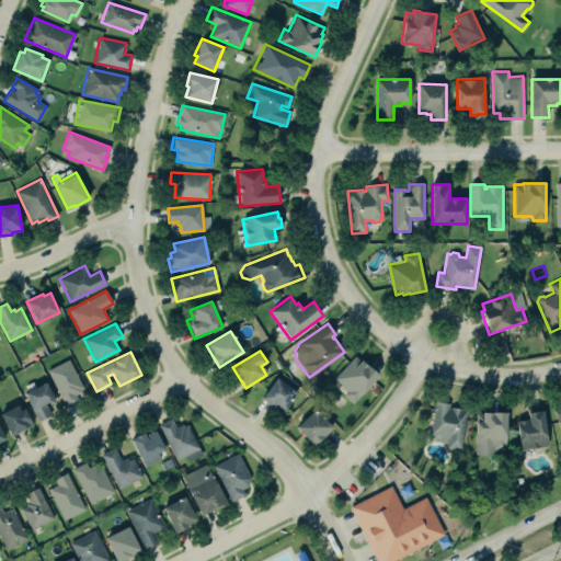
[(355,356),(361,361),(362,359),(379,376),(353,404),(342,395),(346,390),(334,378),(355,356)]
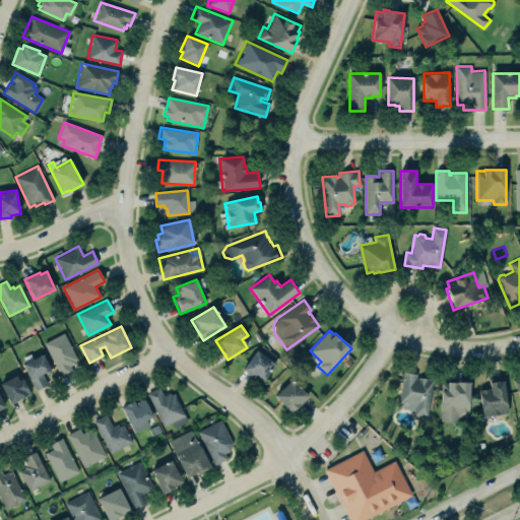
[(44,343),(61,377),(72,372),(69,366),(75,363),(74,361),(76,360),(63,333),(44,343)]
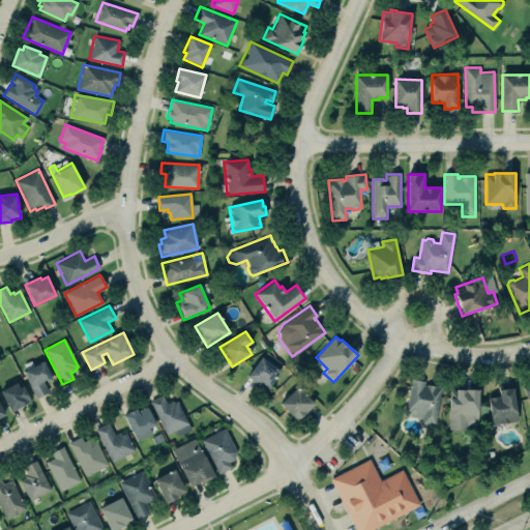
[(261,356),(247,376),(259,384),(260,382),(268,388),(281,371),(261,356)]
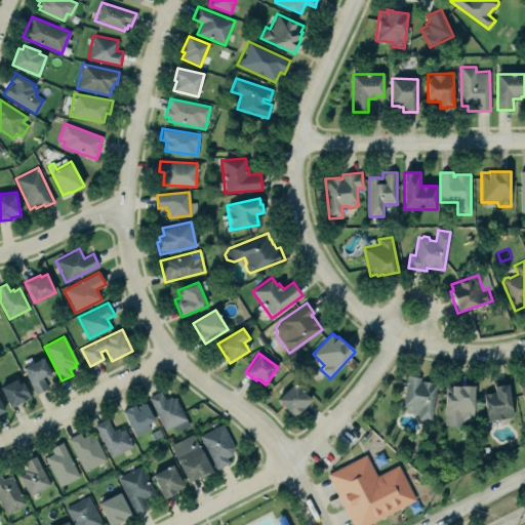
[(42,358),(51,375),(46,378),(45,376),(42,377),(47,388),(35,394),(23,368),(42,358)]
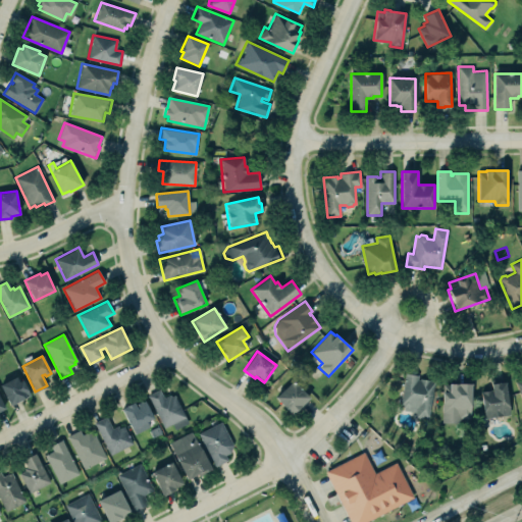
[(405,372),(418,374),(417,378),(419,379),(420,377),(435,380),(428,420),(415,418),(416,412),(399,409),(405,372)]
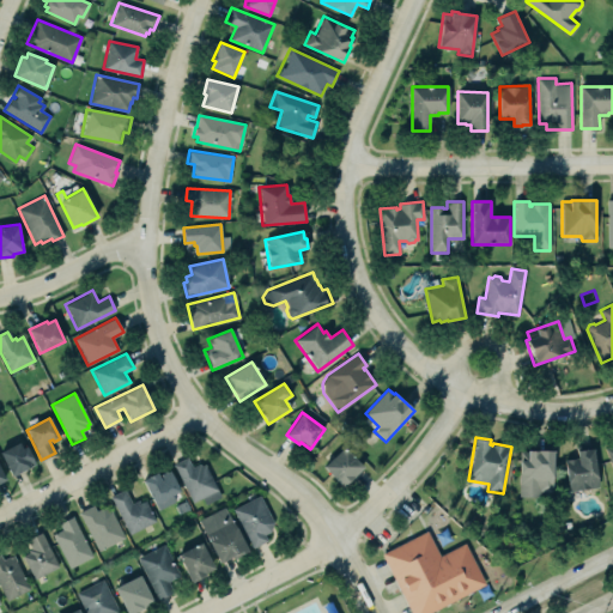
[(26,447),(22,449),(19,443),(0,453),(12,477),(31,467),(30,466),(35,463),(26,447)]
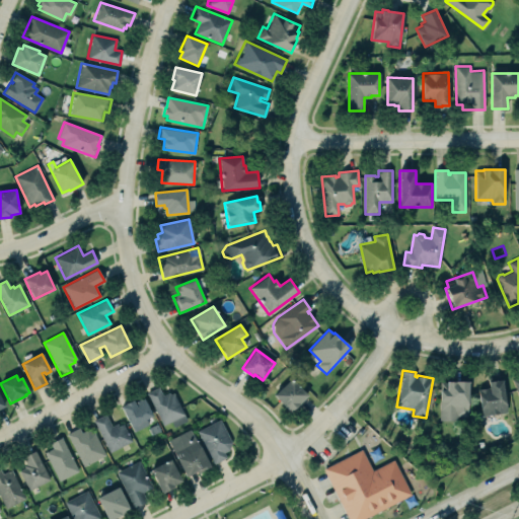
[(292,377),(308,395),(290,413),(274,395),(292,377)]
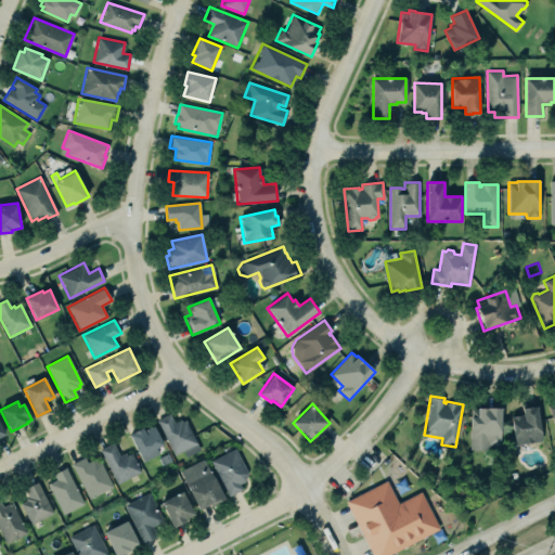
[(511,415),(515,444),(543,440),(538,404),(528,407),(528,403),(521,403),(524,414),(511,415)]
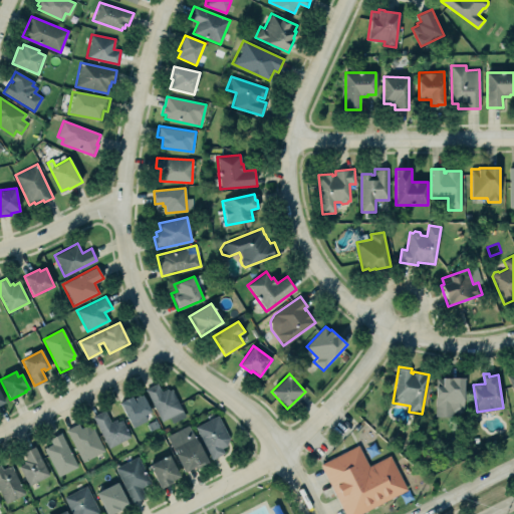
[(437,377),(434,416),(454,417),(454,412),(463,412),(465,377),(444,376),(444,378),(437,377)]
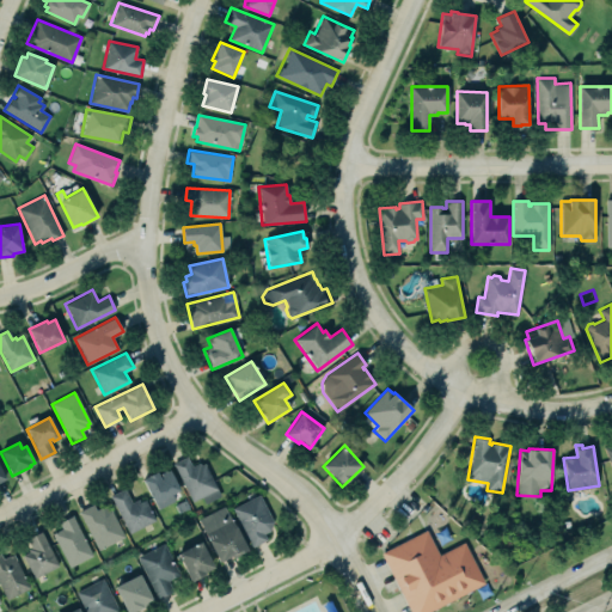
[(172,463),(190,501),(201,496),(204,503),(220,496),(204,463),(200,465),(199,461),(191,465),(187,456),(172,463)]
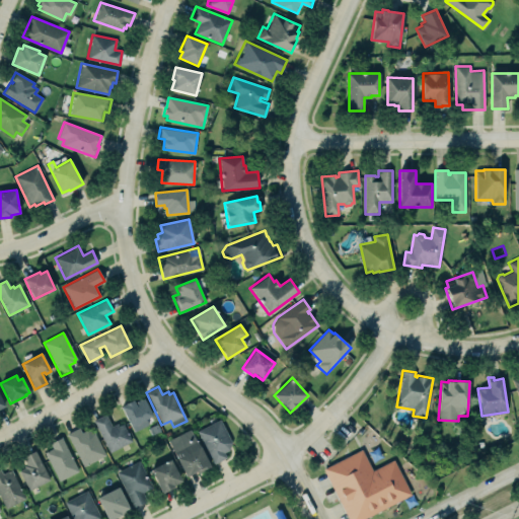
[(120,405),(133,432),(148,425),(145,419),(153,416),(144,397),(141,399),(140,397),(134,400),(133,398),(120,405)]
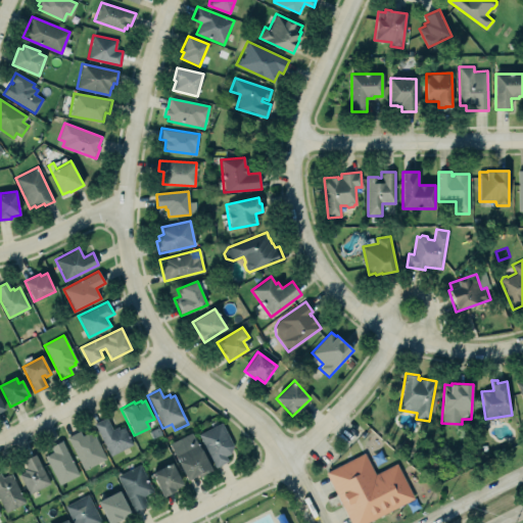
[(94,423),(110,456),(132,444),(124,427),(120,429),(117,426),(112,429),(106,417),(94,423)]
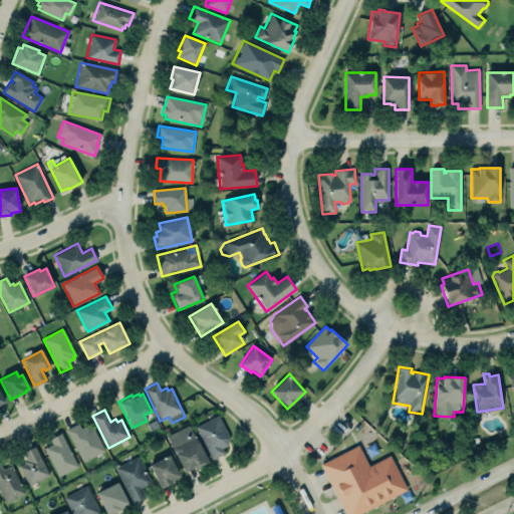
[(195,427),(212,459),(224,453),(221,448),(227,445),(229,438),(218,415),(195,427)]
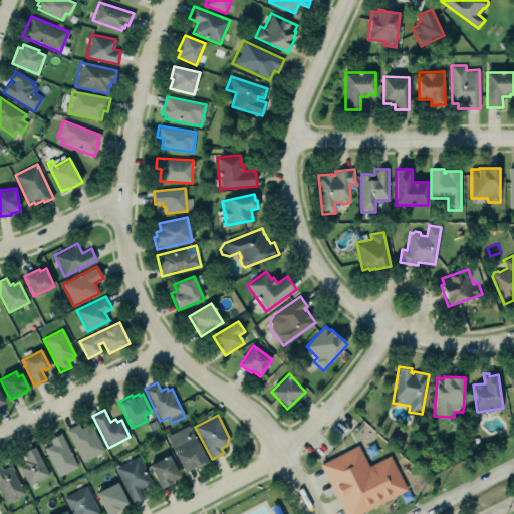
[(155,420),(159,426),(150,431),(146,424),(155,420)]
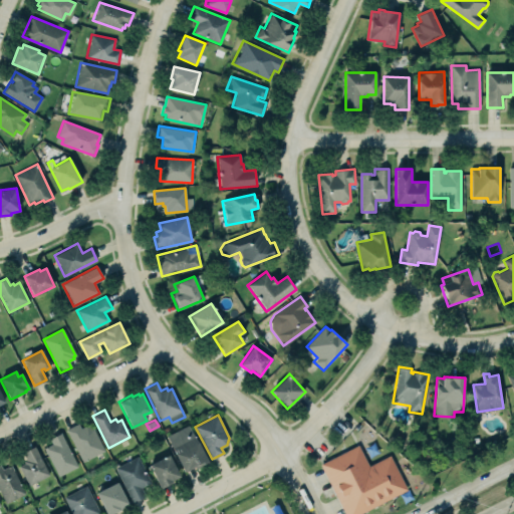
[(65,430),(82,462),(104,451),(90,423),(80,428),(78,424),(65,430)]
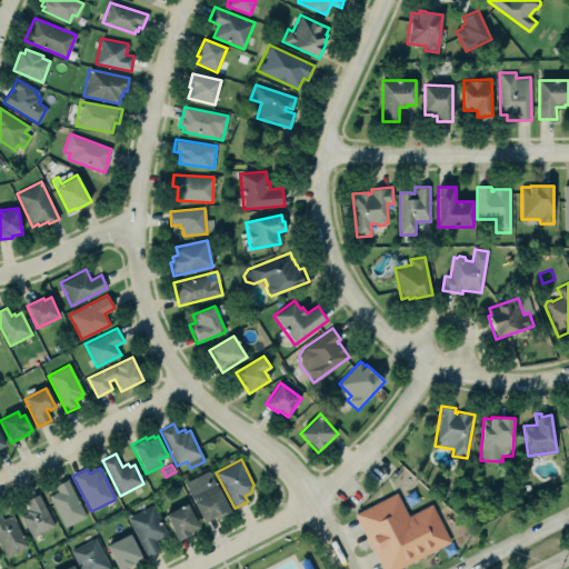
[(208,469),(230,510),(217,518),(216,516),(205,521),(183,482),(208,469)]
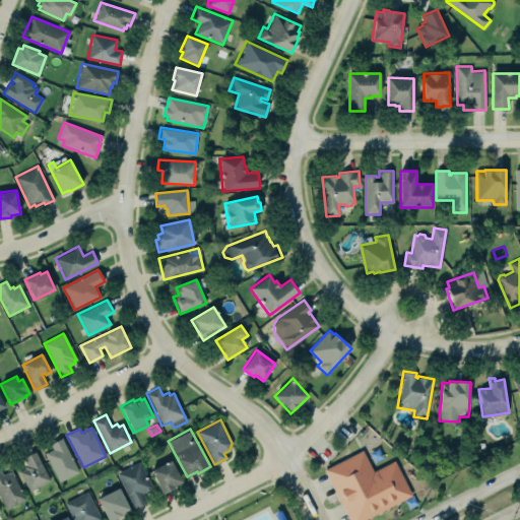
[(53,449),(50,443),(61,437),(78,471),(59,481),(44,453),(53,449)]
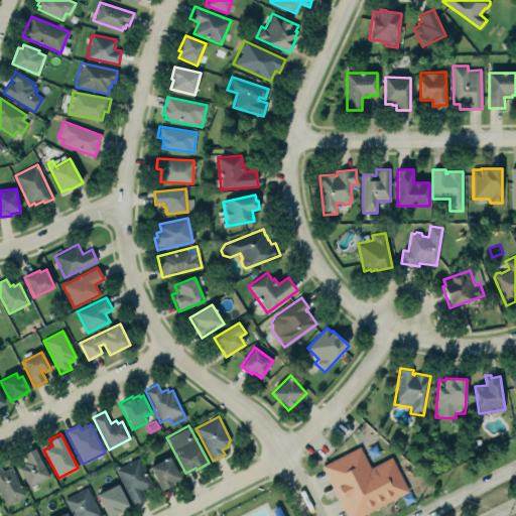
[(371,467),(360,445),(320,466),(346,515),(360,515),(409,491),(391,457),(371,467)]
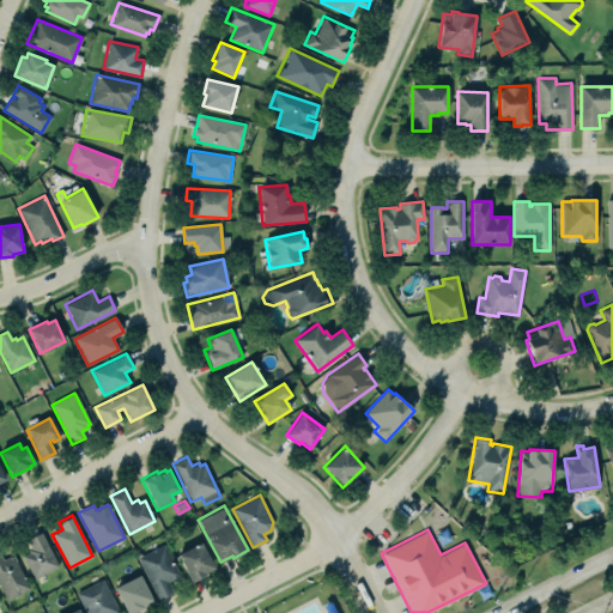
[(41,532),(26,539),(31,548),(28,550),(29,552),(22,556),(34,578),(59,566),(41,532)]
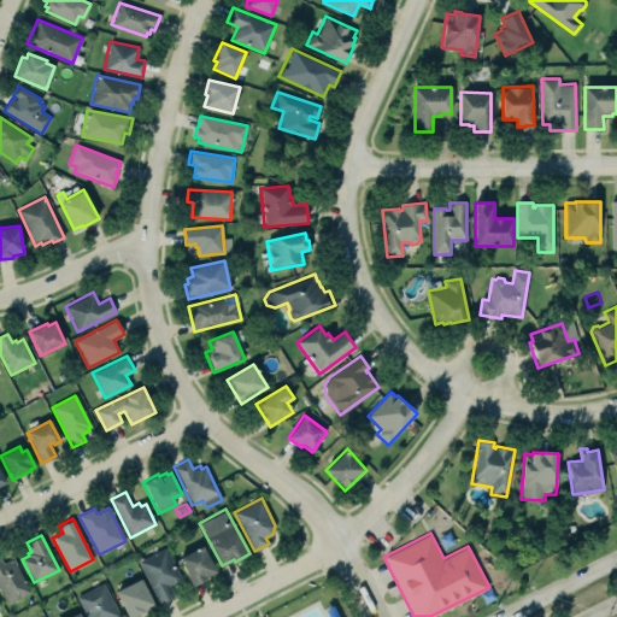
[(203,545),(216,570),(206,576),(207,577),(193,585),(178,557),(203,545)]
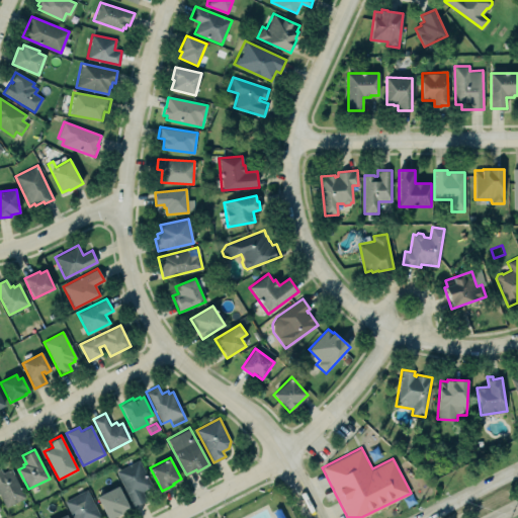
[(138,458),(152,486),(142,491),(146,500),(134,506),(115,470),(138,458)]
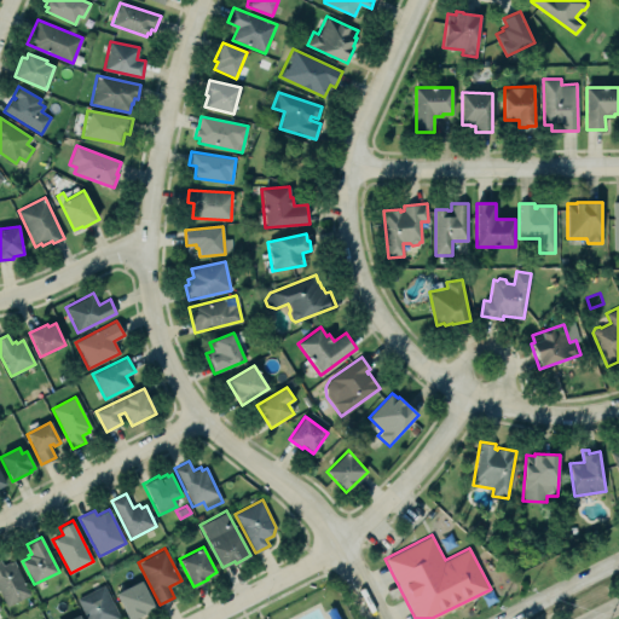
[(0,594),(6,606),(30,594),(12,560),(3,565),(0,560),(0,594)]
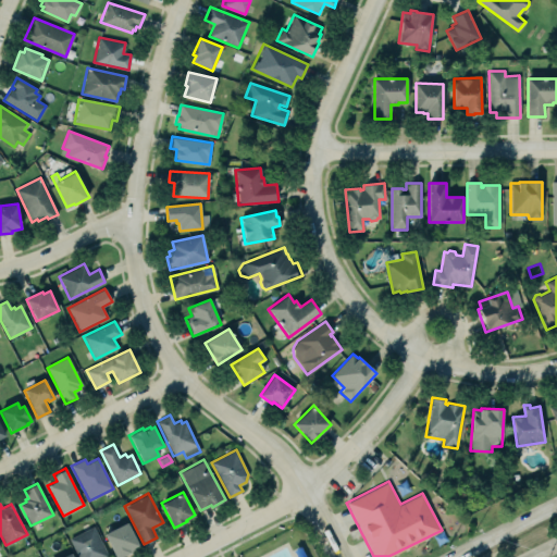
[(127,521),(139,544),(136,546),(137,547),(119,556),(116,556),(104,533),(127,521)]
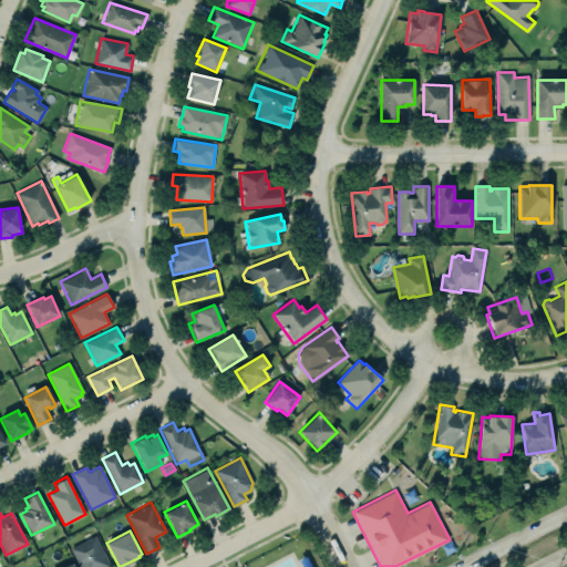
[(94,536),(70,547),(79,566),(107,566),(110,566),(94,536)]
